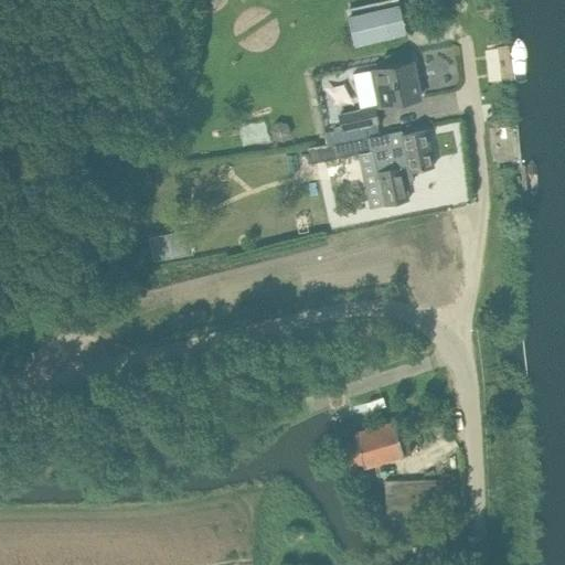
[(388,9),(386,0),(377,0),(348,7),(355,43),(406,32),(401,6),(388,9)]
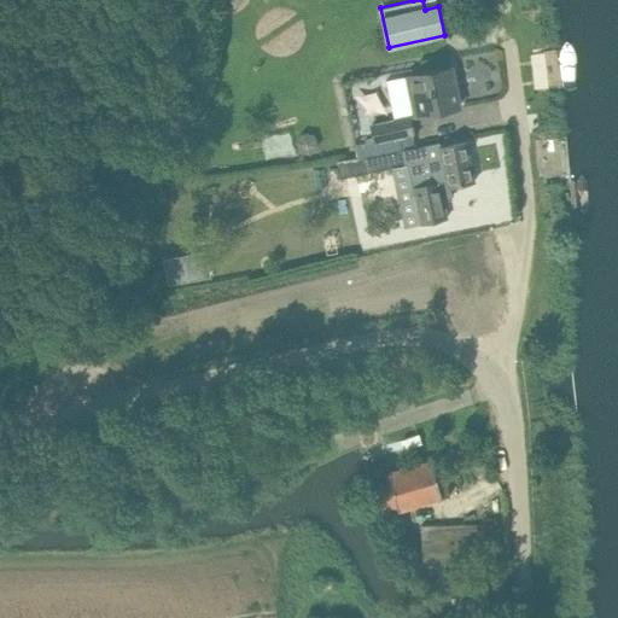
[(459,108),(450,68),(406,76),(409,95),(415,94),(419,116),(459,108)]
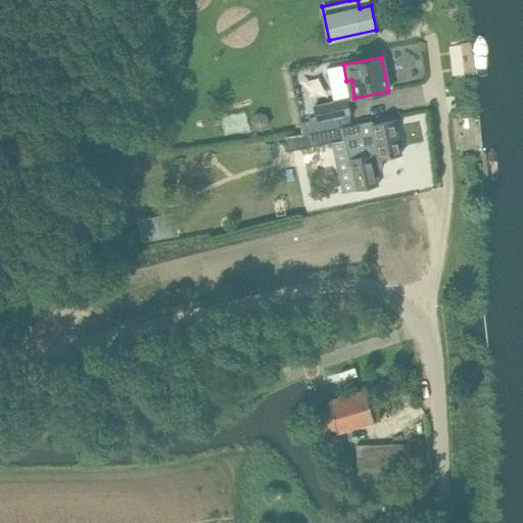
[(317,120),(349,113),(346,99),(314,106),(317,120)]
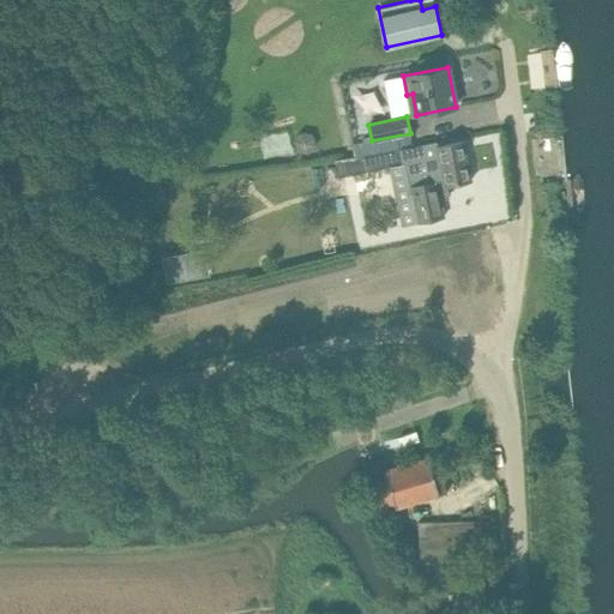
[(409,190),(410,193),(416,217),(443,211),(439,192),(446,191),(446,186),(471,180),(463,142),(437,146),(435,143),(399,150),(335,161),(336,164),(338,176),(389,167),(390,169),(408,166),(413,190),(409,190)]
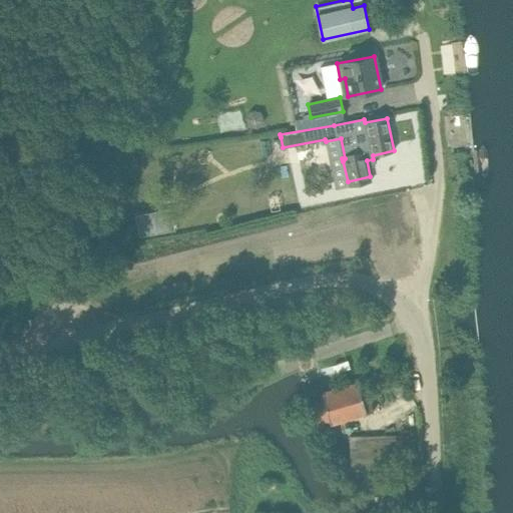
[(327,332),(330,341),(340,338),(337,328),(327,332)]
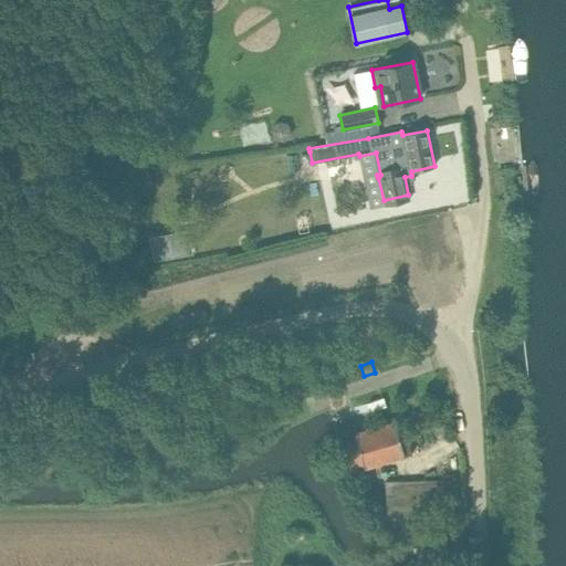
[(386,407),(384,397),(368,402),(370,411),(386,407)]
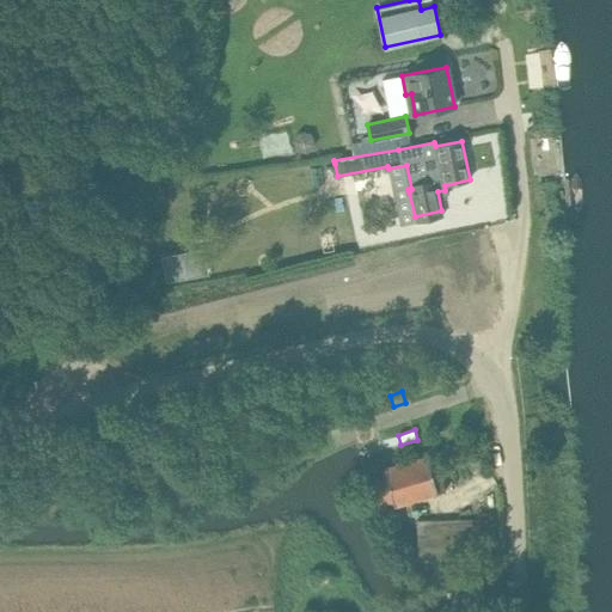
[(433,477),(427,456),(384,467),(387,479),(371,483),(378,509),(445,491),(440,475),(433,477)]
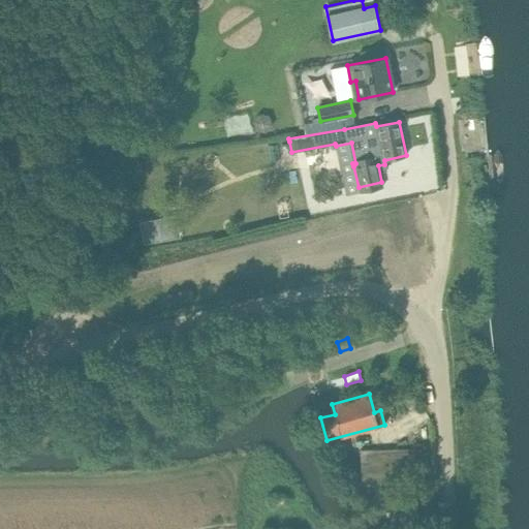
[(422,480),(422,450),(362,449),(361,479),(422,480)]
